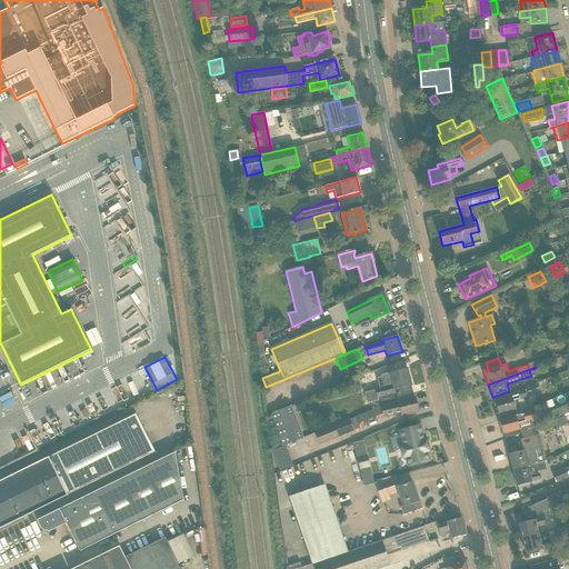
[(393,386),(377,390),(380,403),(397,399),(395,390),(411,386),(407,368),(390,372),(393,386)]
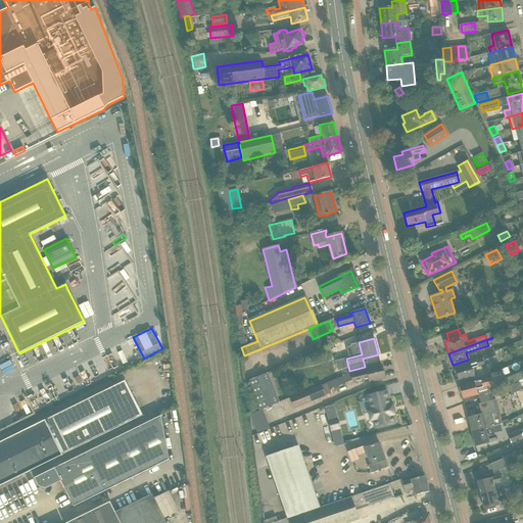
[(493,352),(482,357),(483,359),(484,364),(485,366),(497,361),(493,352)]
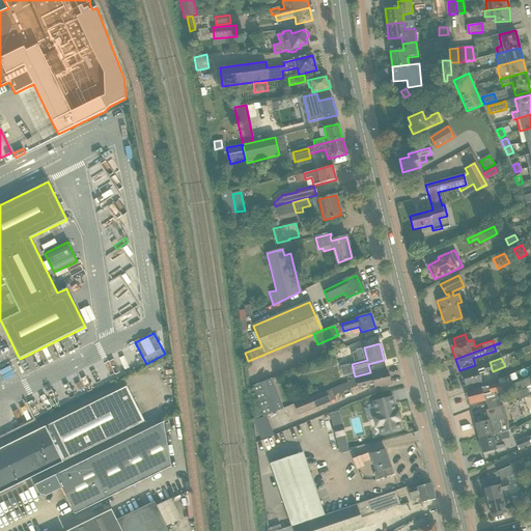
[(465,387),(481,382),(478,373),(492,369),(491,364),(468,370),(468,372),(462,374),(465,387)]
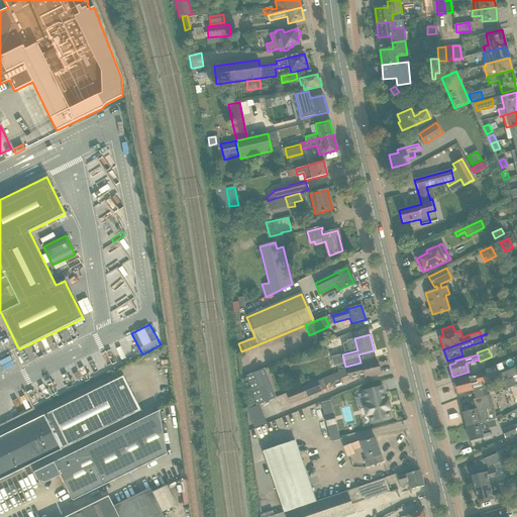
[(345,369),(317,381),(286,394),(290,404),(321,391),(320,387),(347,377),(348,379),(365,375),(365,378),(380,374),(377,362),(345,369)]
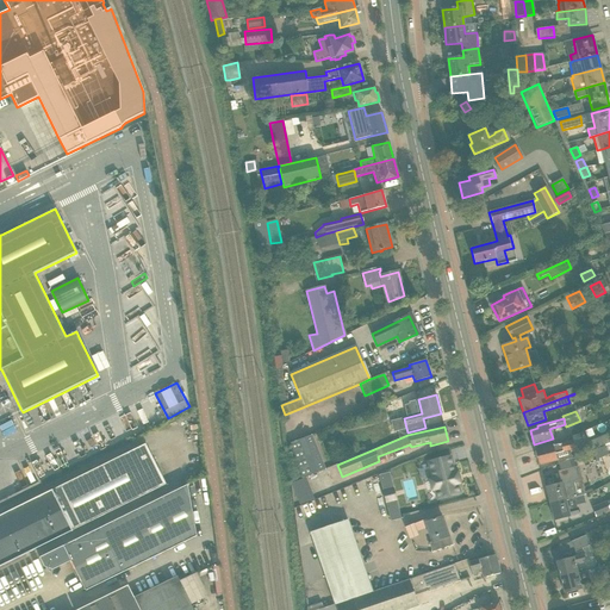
[(291,443),(302,479),(325,470),(312,435),(291,443)]
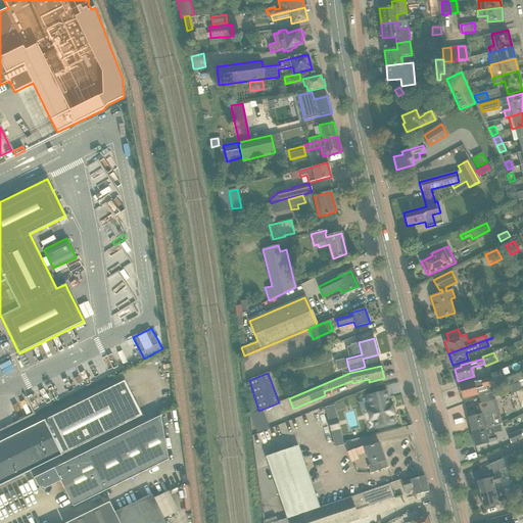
[(522,378),(522,376),(522,373),(504,380),(507,386),(522,378)]
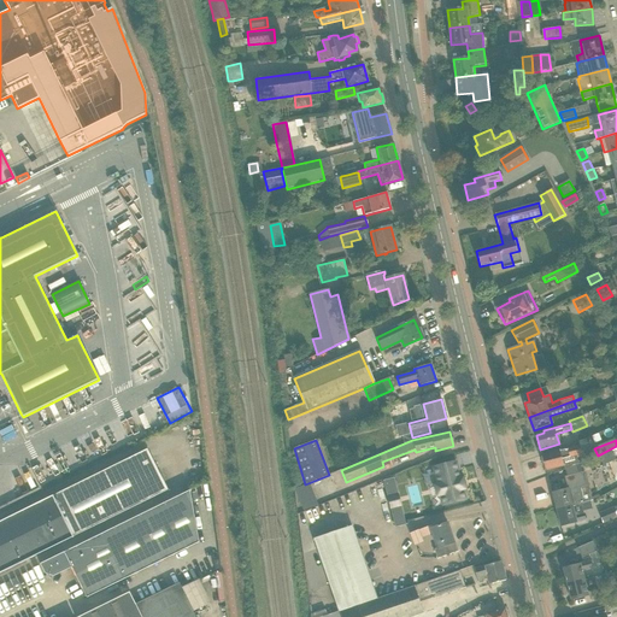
[(545,470),(563,465),(560,459),(581,453),(580,446),(541,456),(545,470)]
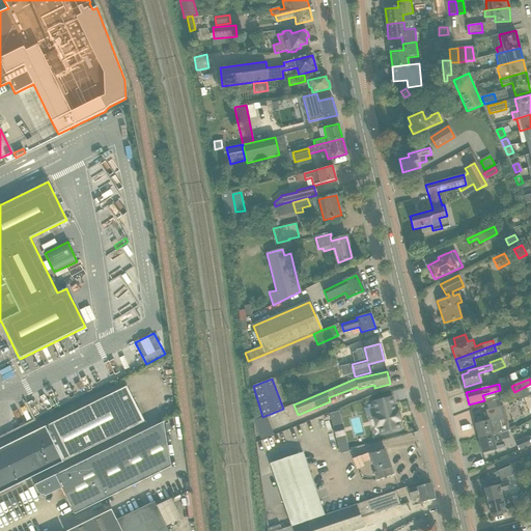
[(0,493),(144,422),(127,387),(44,426),(45,427),(0,448),(0,493)]
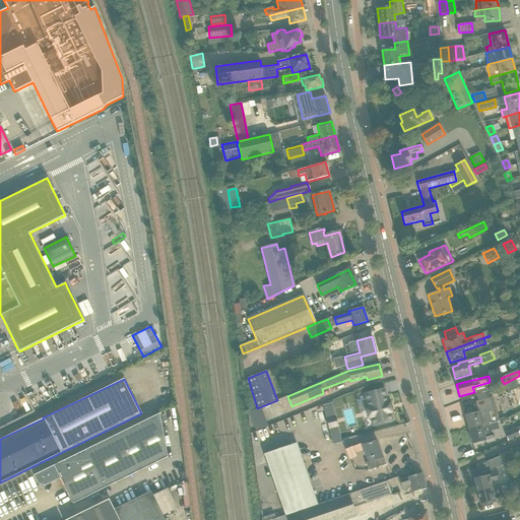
[(518,387),(515,381),(506,385),(508,391),(518,387)]
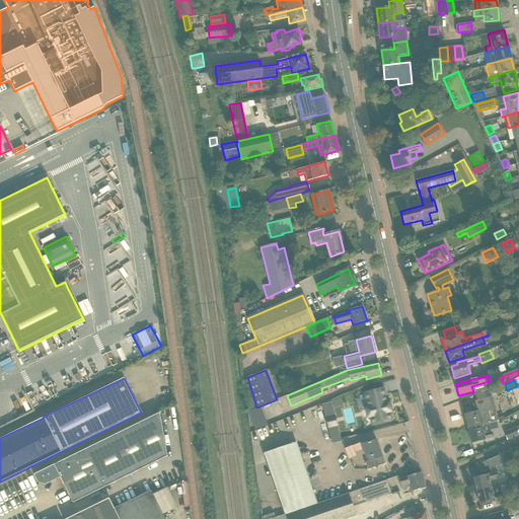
[(376,390),(365,393),(368,408),(365,409),(368,417),(371,417),(373,425),(390,420),(388,412),(390,412),(390,411),(388,403),(388,402),(386,403),(384,394),(382,389),(376,390)]
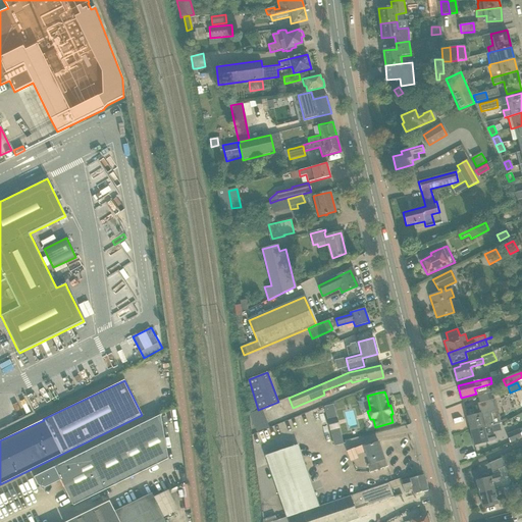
[(477,403),(480,414),(467,417),(470,431),(484,427),(494,425),(490,412),(494,411),(491,399),(481,402),(477,403)]
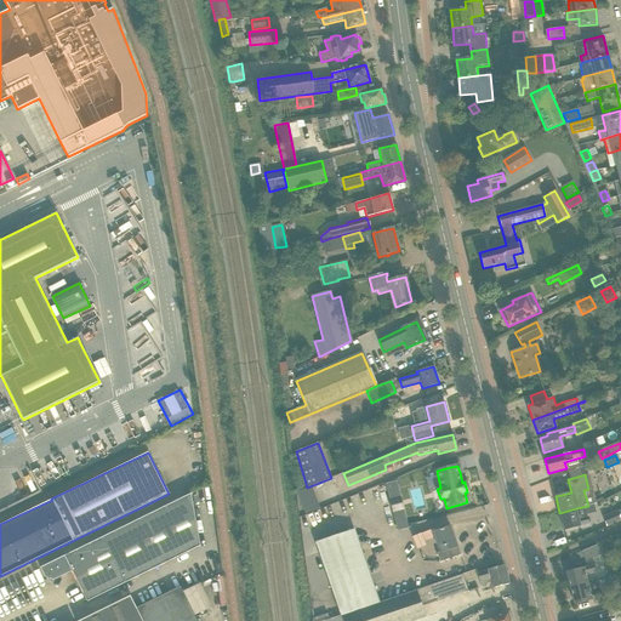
[(397,482),(386,484),(388,497),(399,494),(397,482)]
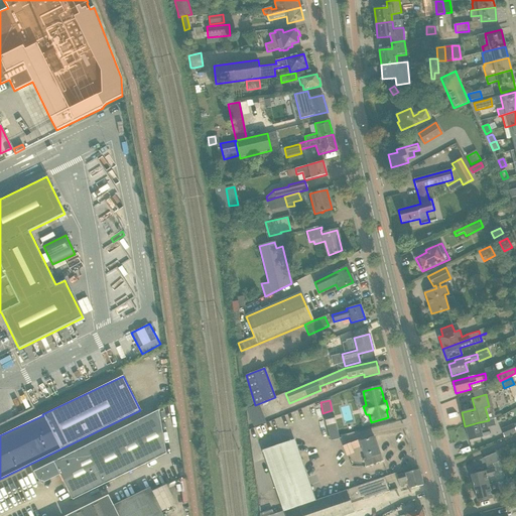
[(266,422),(259,404),(247,409),(254,427),(266,422)]
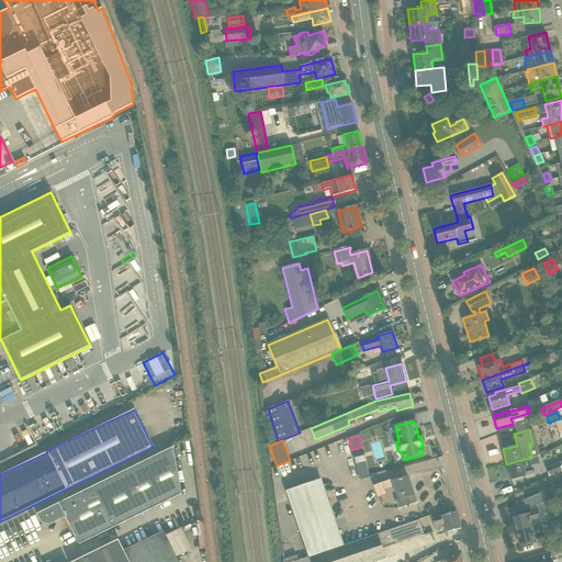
[(40,514),(43,520),(48,523),(64,515),(79,544),(181,494),(172,447),(36,514),(36,515),(40,514)]
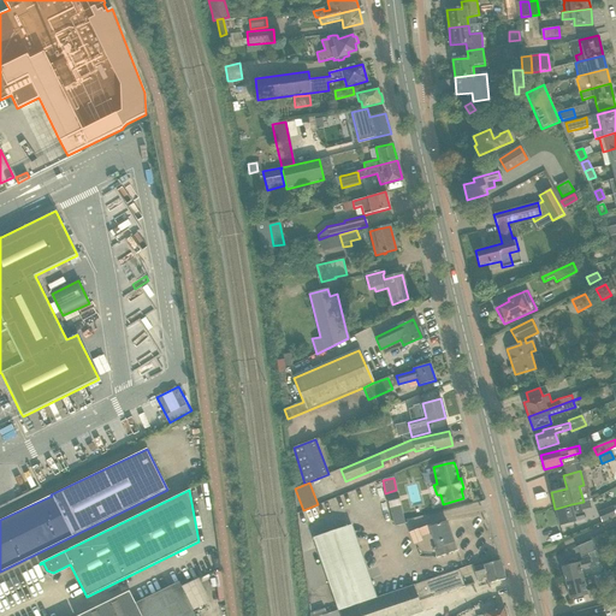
[(574,515),(572,504),(555,509),(560,526),(584,519),(582,513),(574,515)]
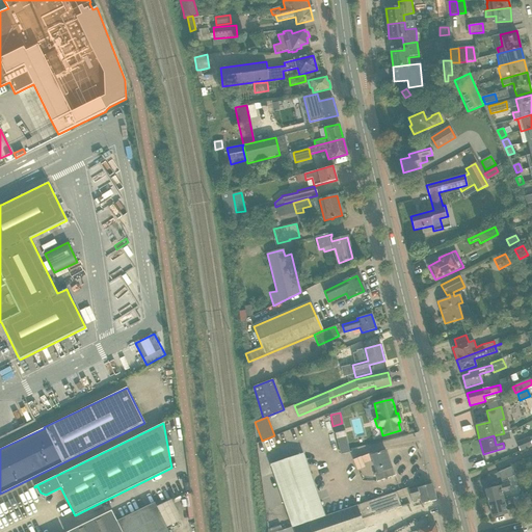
[(520,451),(531,446),(531,445),(529,437),(516,443),(520,451)]
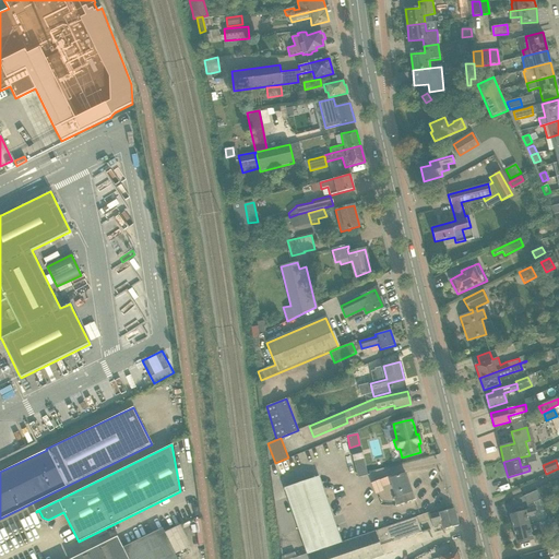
[(391,476),(389,477),(395,497),(393,498),(396,506),(415,499),(412,491),(411,491),(405,474),(392,478),(391,476)]
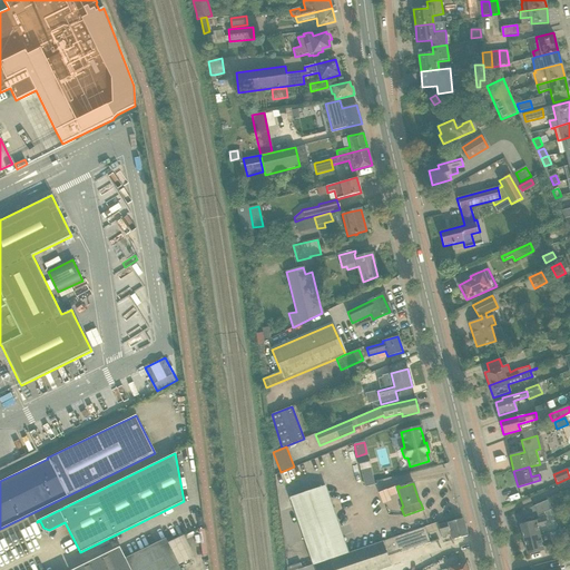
[(314,566),(347,553),(325,487),(290,499),(313,566),(314,566)]
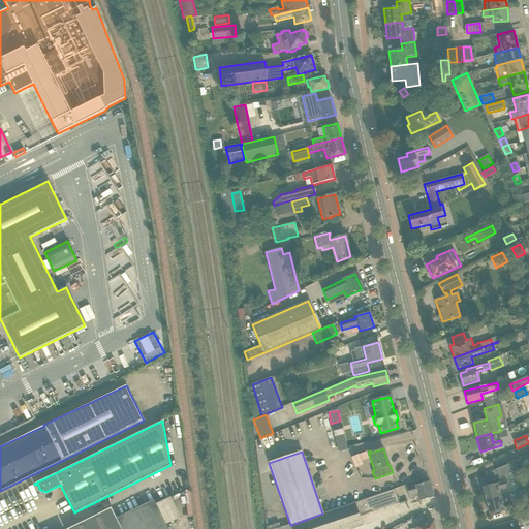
[(363,464),(360,455),(352,458),(355,467),(363,464)]
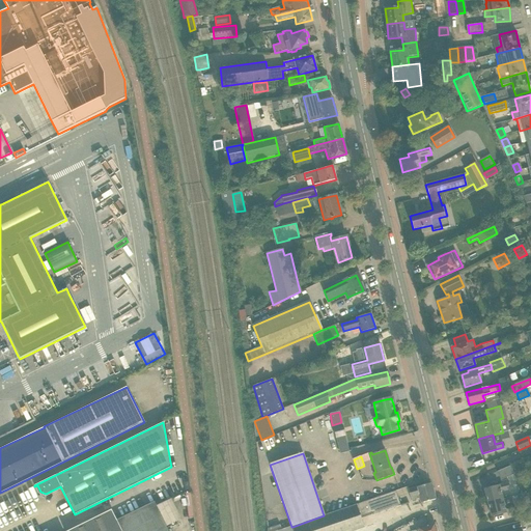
[(513,474),(510,466),(497,471),(501,479),(513,474)]
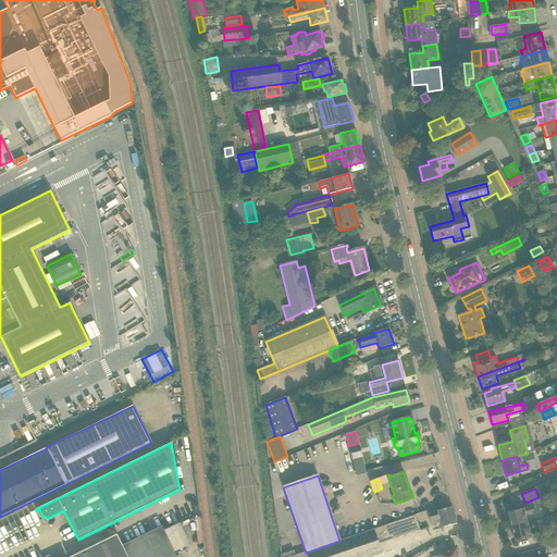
[(511,528),(527,523),(524,515),(534,512),(532,504),(525,506),(527,508),(508,512),(511,528)]
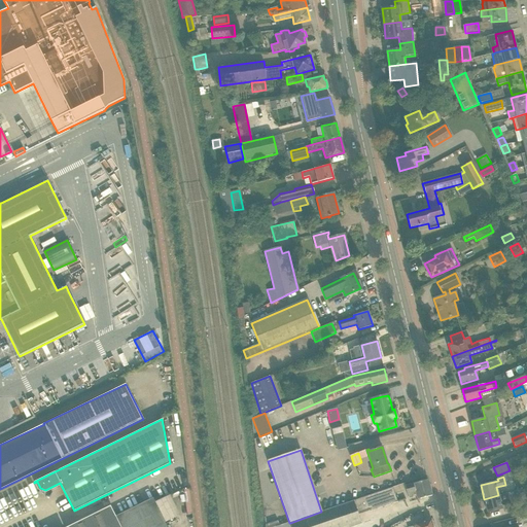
[(428,480),(405,486),(408,496),(416,494),(417,499),(432,495),(428,480)]
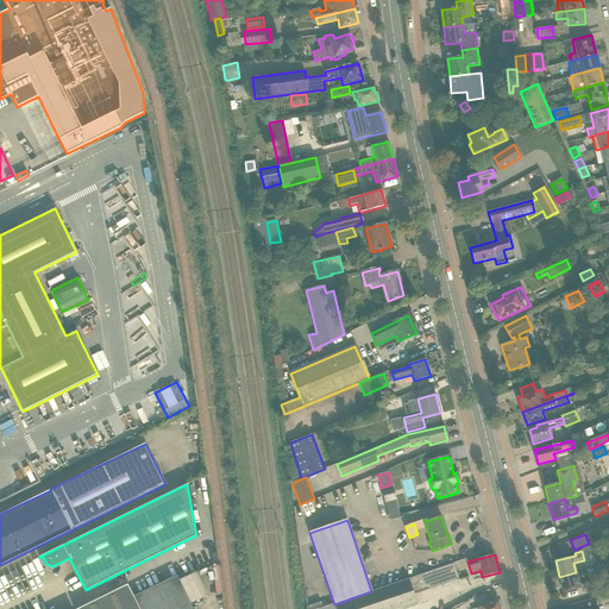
[(453,563),(408,579),(413,592),(427,588),(428,591),(459,581),(457,571),(453,563)]
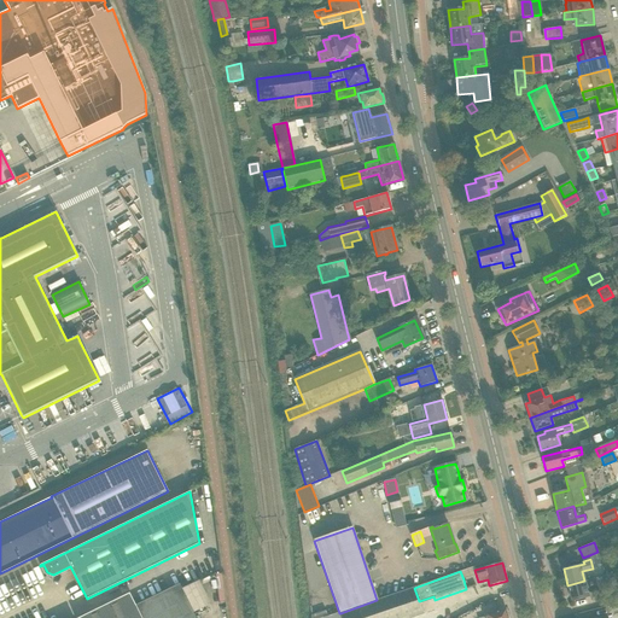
[(196,617),(193,612),(211,604),(199,579),(182,589),(180,584),(135,606),(129,594),(79,617),(196,617)]
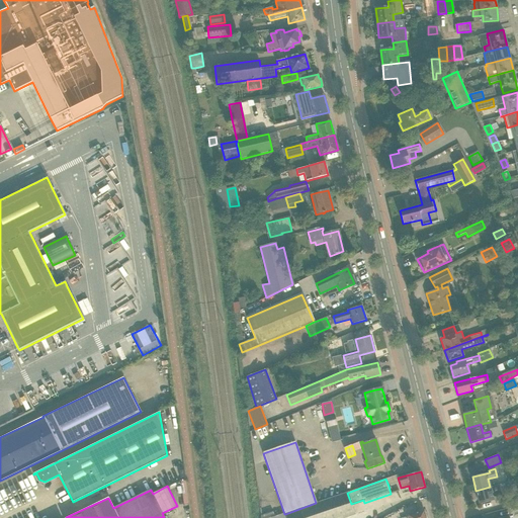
[(490,487),(476,491),(480,504),(497,500),(497,502),(504,501),(502,493),(492,495),(490,487)]
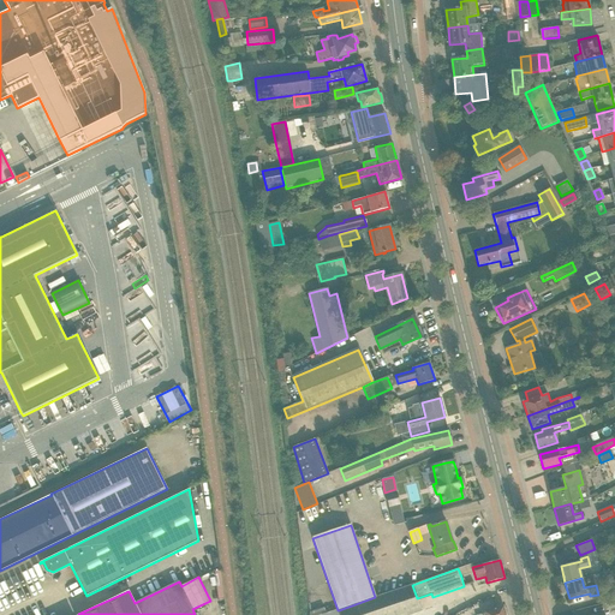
[(412,585),(375,597),(339,610),(340,614),(406,614),(421,610),(417,598),(412,585)]
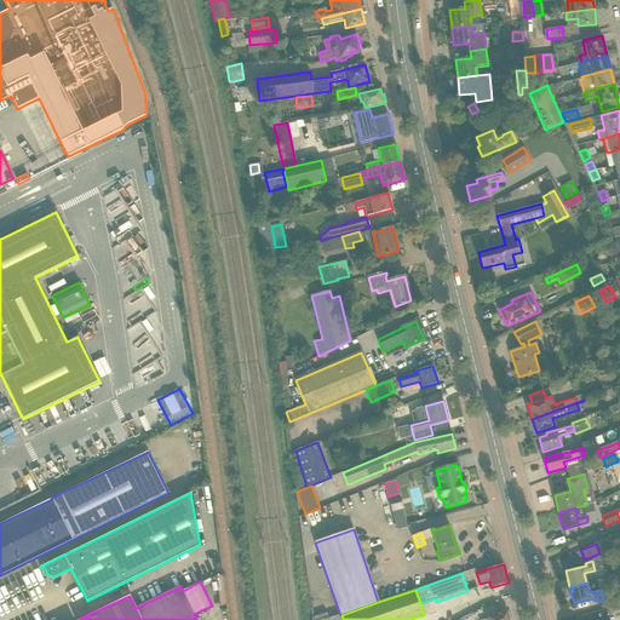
[(619,593),(607,598),(609,608),(619,604),(619,593)]
